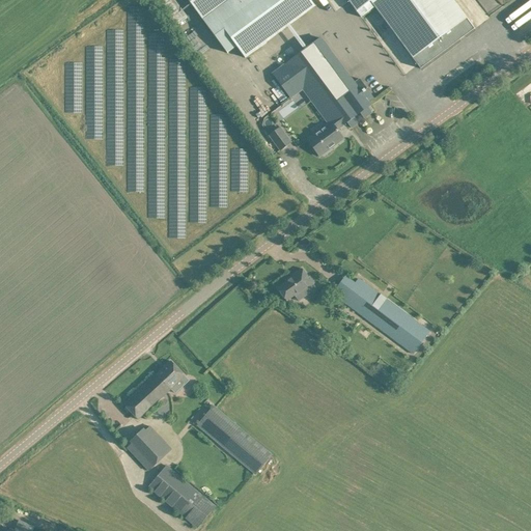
[(188,0),(227,54),(238,47),(245,57),(315,6),(310,0),(347,0),(355,9),(361,18),(374,7),(420,68),(474,29),(468,21),(452,0),(188,0)]
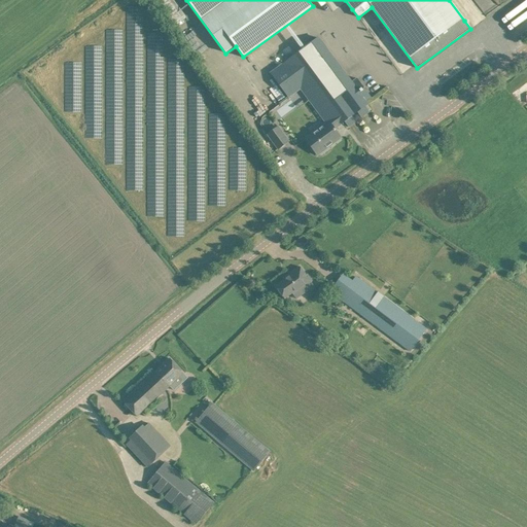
[(282,64),(271,73),(289,98),(301,89),(326,124),(336,116),(341,124),(345,121),(348,127),(356,121),(354,119),(359,115),(357,112),(361,117),(372,110),(367,105),(367,104),(365,102),(372,98),(365,90),(357,78),(351,82),(318,38),(282,64)]
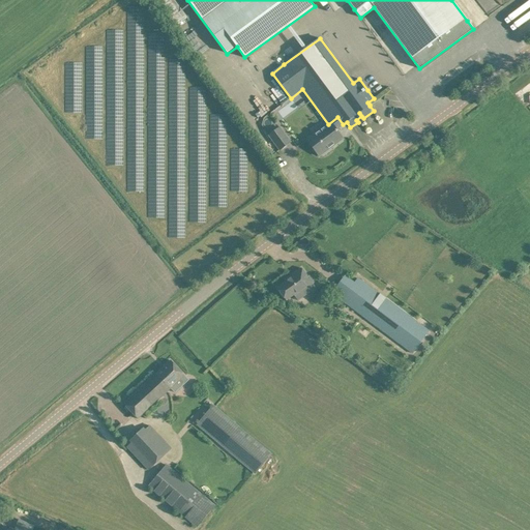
[(328,124),(306,140),(313,148),(319,156),(344,139),(335,127),(337,126),(339,128),(343,124),(337,117),(328,124)]
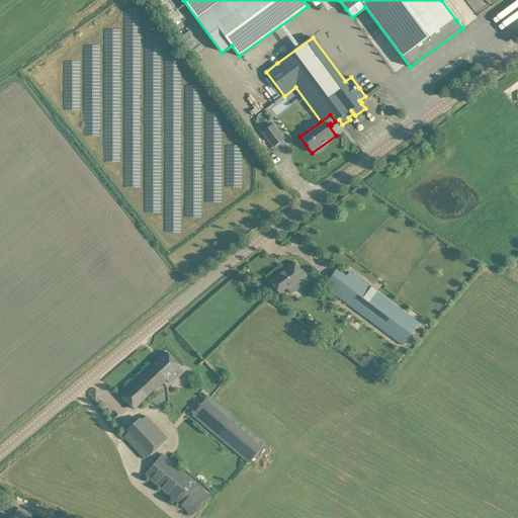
[(273,124),(263,133),(273,147),(284,139),(273,124)]
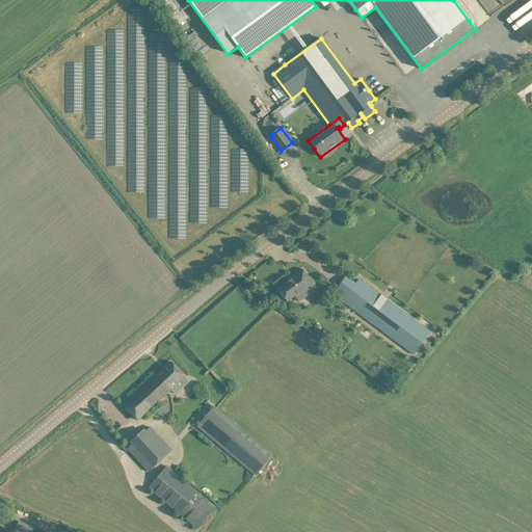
[(292,281),(278,290),(288,302),(295,296),(299,302),(311,294),(308,290),(315,285),(310,277),(309,278),(303,270),(291,278),(292,281)]
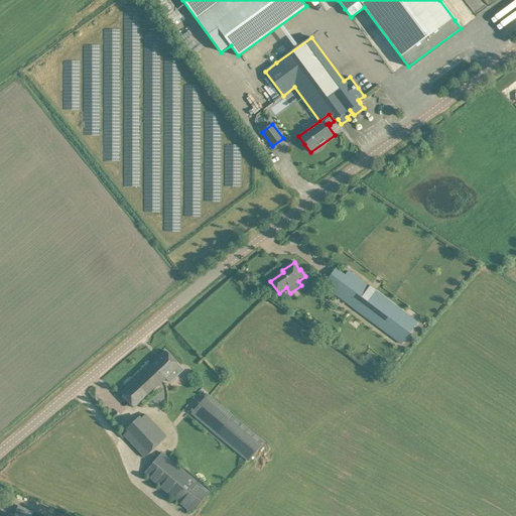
[(349,271),(333,292),(401,344),(417,323),(349,271)]
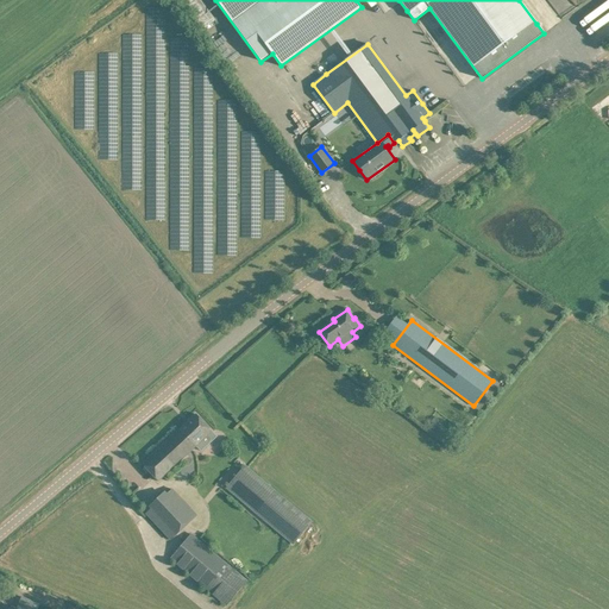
[(212,431),(205,424),(196,414),(143,464),(151,472),(158,481),(196,446),(200,451),(205,446),(207,444),(203,439),(212,431)]
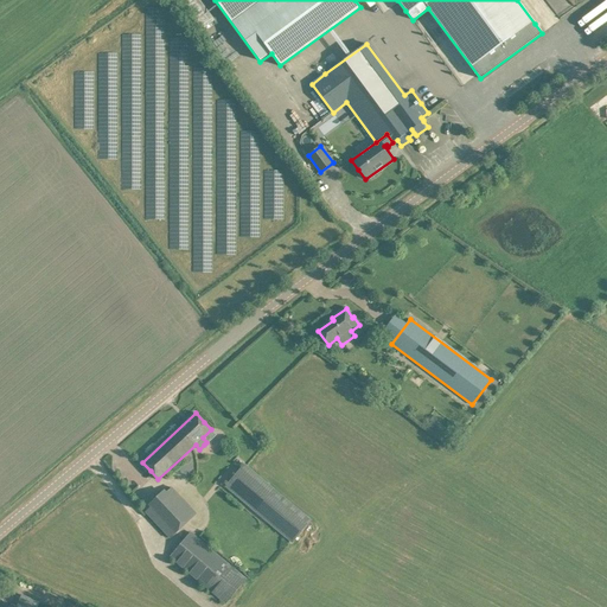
[(311,521),(248,467),(244,464),(225,486),(292,543),(311,521)]
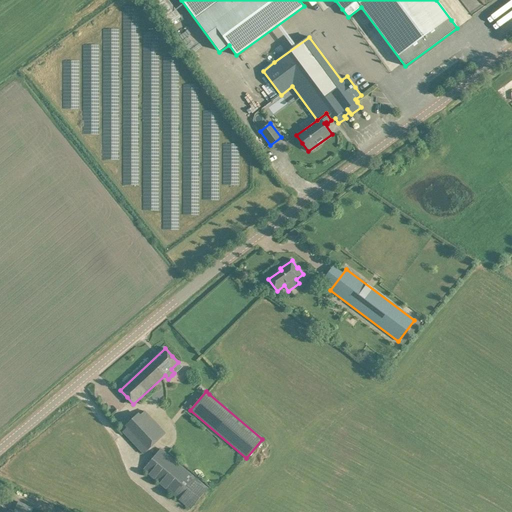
[(127,428),(123,432),(143,454),(161,437),(142,416),(146,412),(145,411),(141,415),(127,428)]
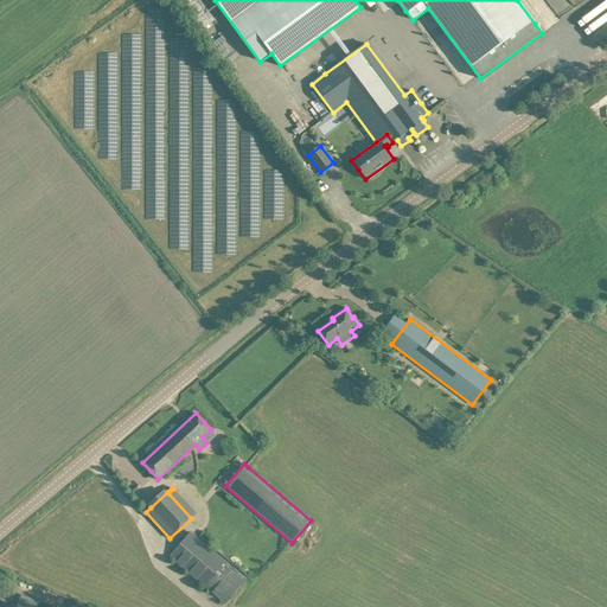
[(246,580),(227,562),(191,532),(171,556),(206,586),(227,604),(246,580)]
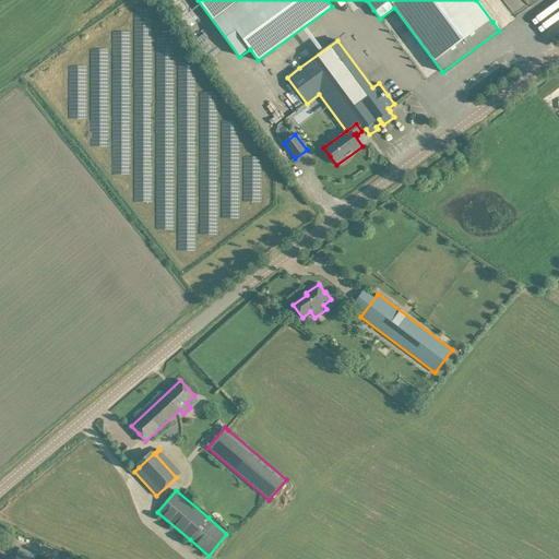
[(20,547),(18,552),(15,558),(34,558),(36,554),(20,547)]
